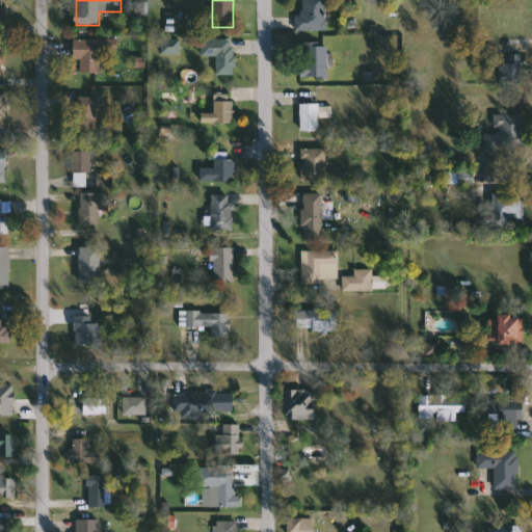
[(325,0),(325,30),(299,30),(299,0),(325,0)]
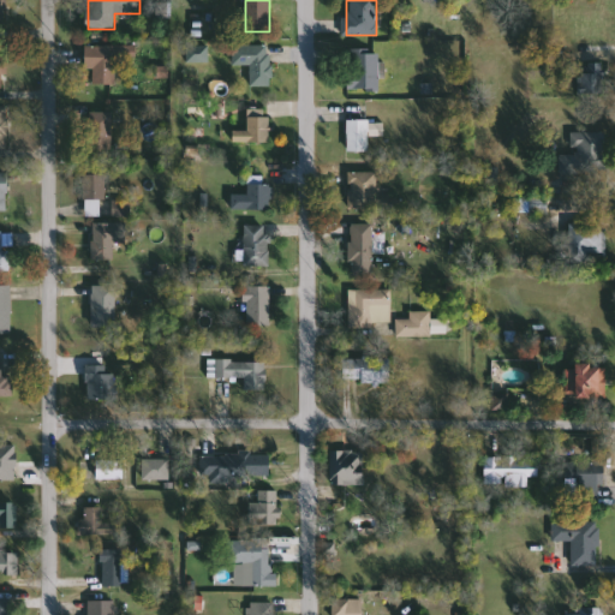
[(136,46),(136,59),(117,59),(117,85),(93,85),(93,69),(84,69),(84,46),(136,46)]
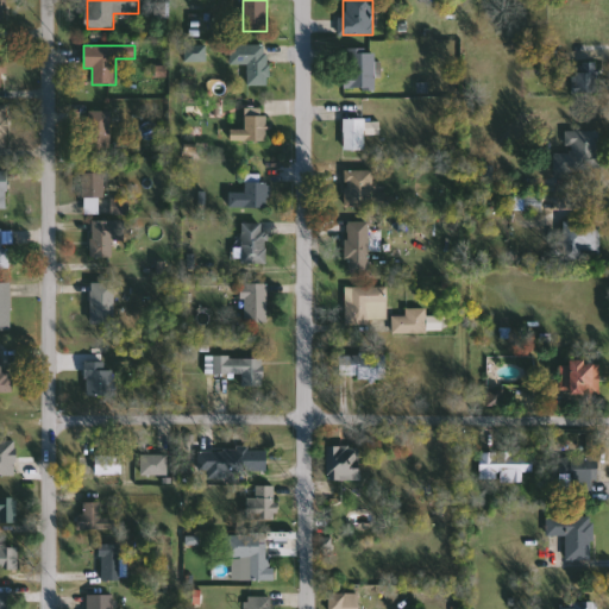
[(268,45),(268,86),(248,86),(248,66),(231,66),(231,45),(268,45)]
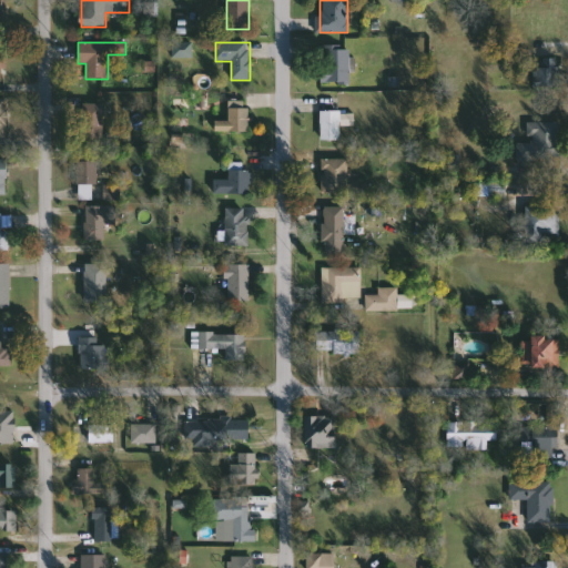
[(350,47),(350,84),(321,84),(321,47),(350,47)]
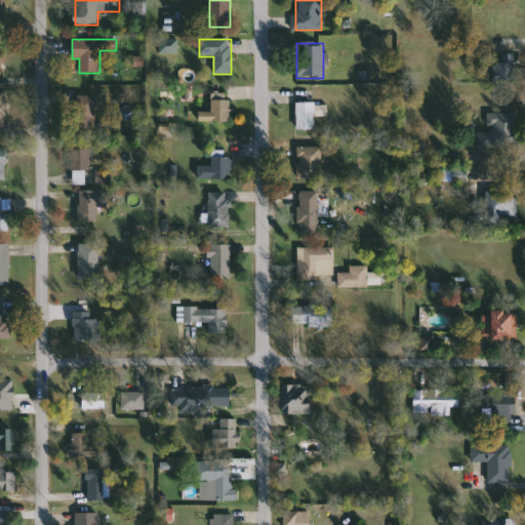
[(496,63),(502,63),(502,52),(517,52),(517,78),(496,78),(496,63)]
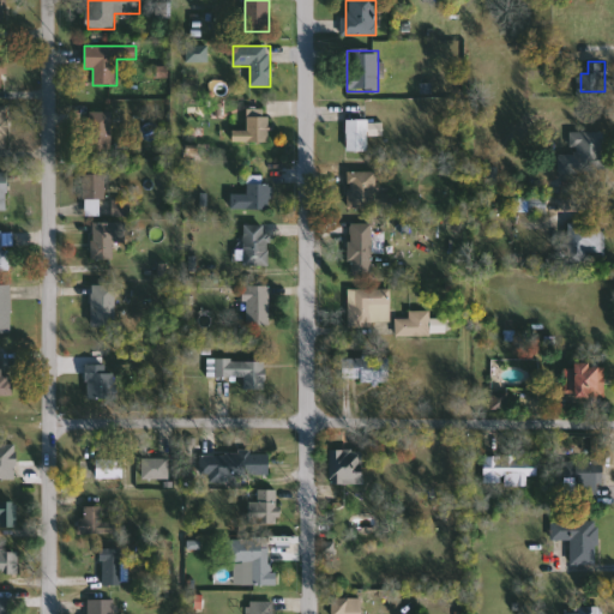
[(268,142),(232,142),(233,131),(246,131),(246,109),(268,109),(268,142)]
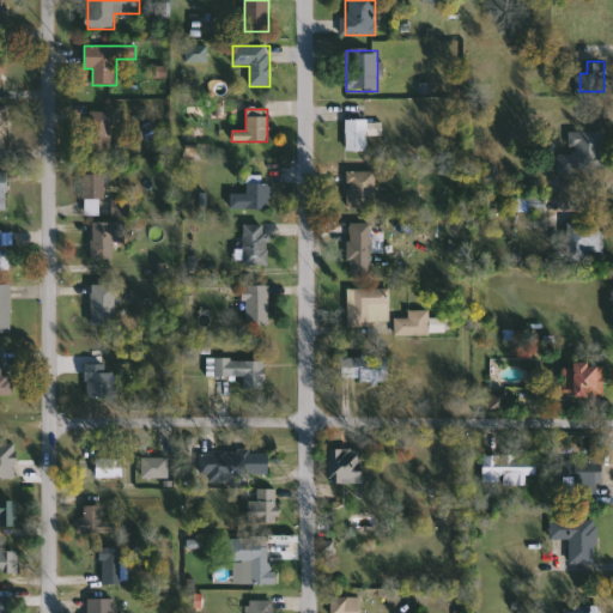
[(111,111),(111,150),(87,150),(87,111),(111,111)]
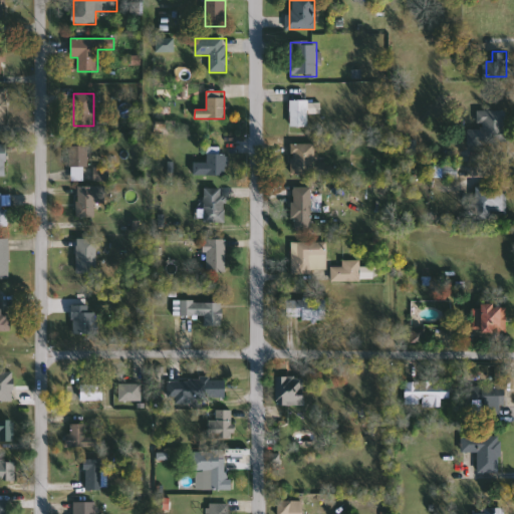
[(308,126),(290,126),(290,99),(308,99),(308,126)]
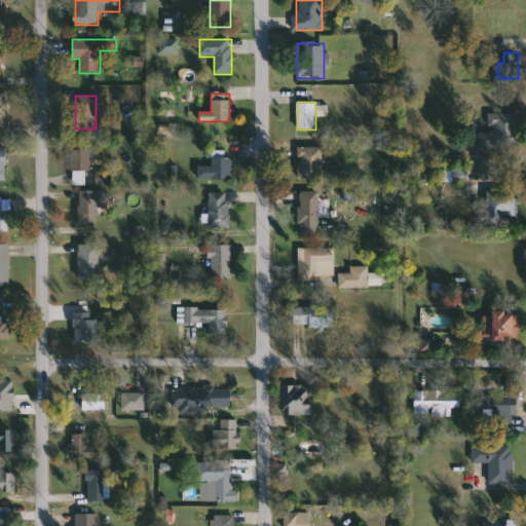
[(519,147),(480,147),(480,133),(489,133),(488,113),(518,113),(519,147)]
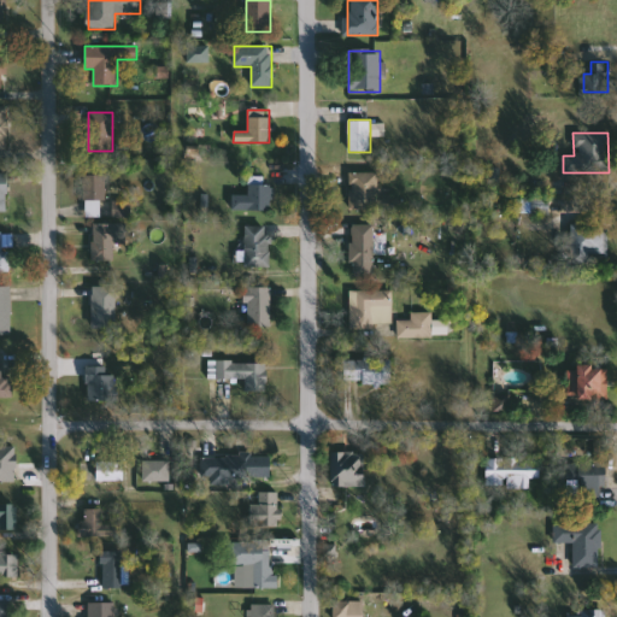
[(350,172),(378,172),(378,210),(350,210),(350,172)]
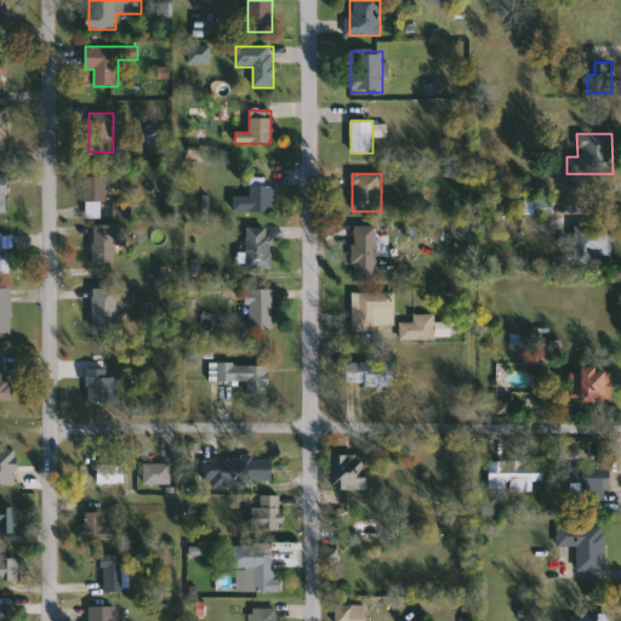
[(85,176),(106,176),(106,217),(85,217),(85,176)]
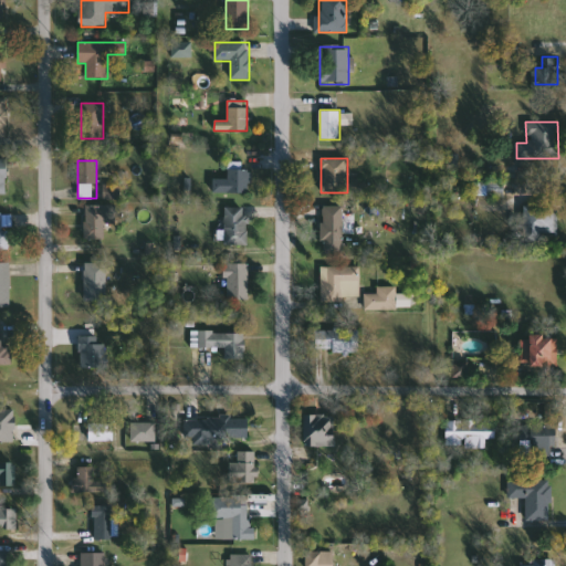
[(250,197),(227,197),(227,165),(250,165),(250,197)]
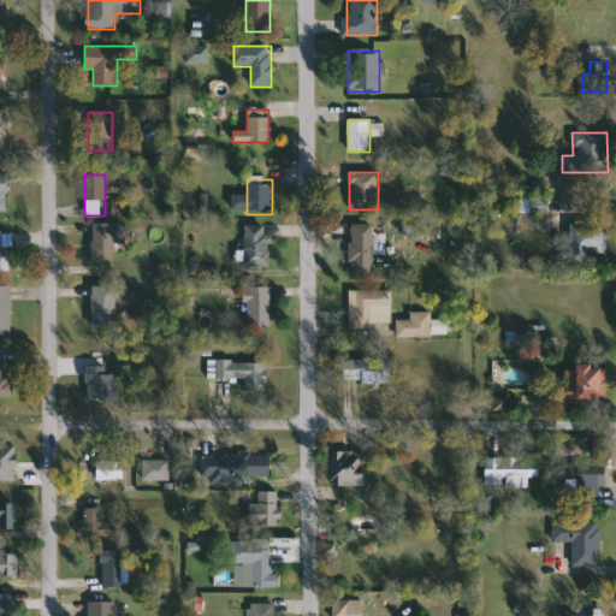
[(112,224),(112,261),(93,261),(93,224),(112,224)]
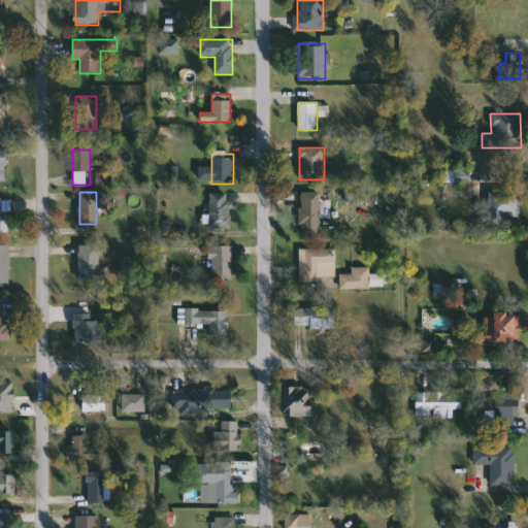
[(489,225),(489,192),(521,192),(521,225),(489,225)]
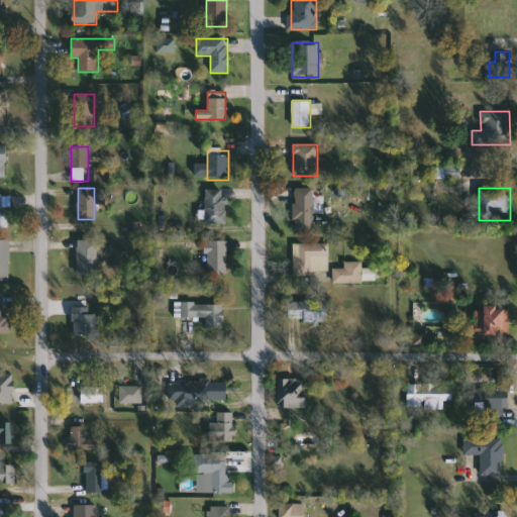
[(205,223),(205,189),(226,189),(226,223),(205,223)]
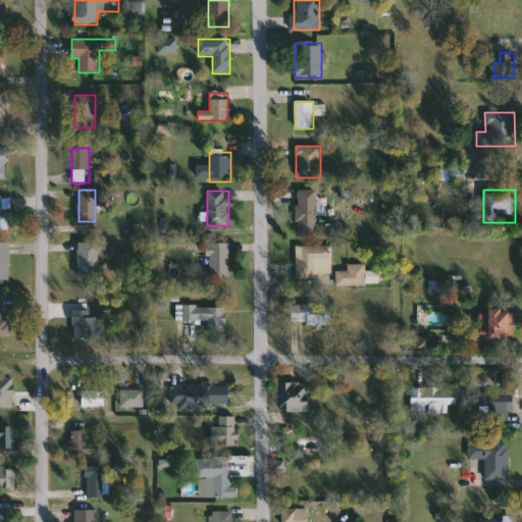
[(297,233),(298,191),(316,191),(316,233),(297,233)]
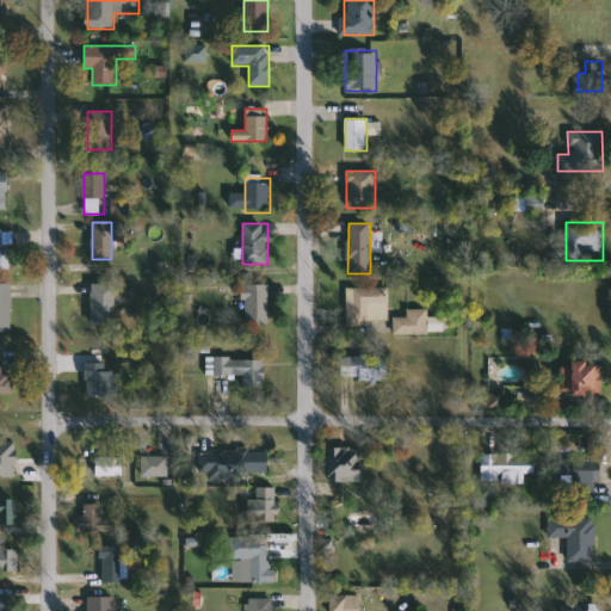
[(0,232),(12,232),(12,245),(10,245),(10,271),(0,271),(0,232)]
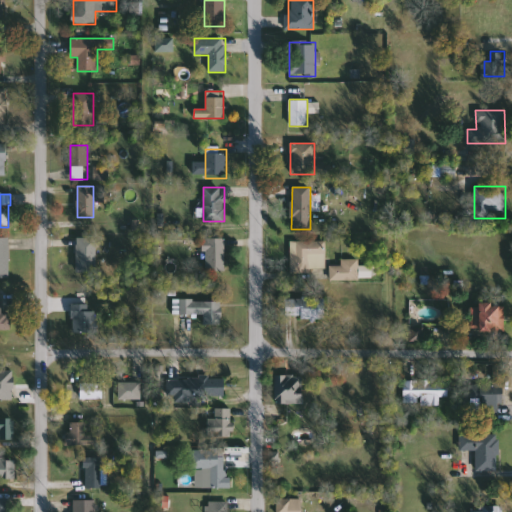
[(0,277),(0,238),(10,238),(10,277),(0,277)]
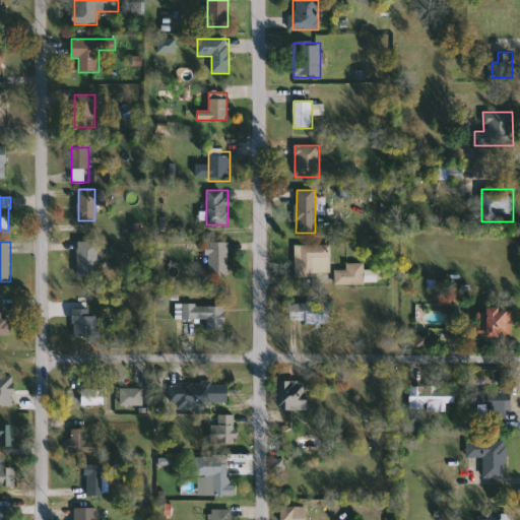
[(77,242),(98,242),(98,276),(77,276),(77,242)]
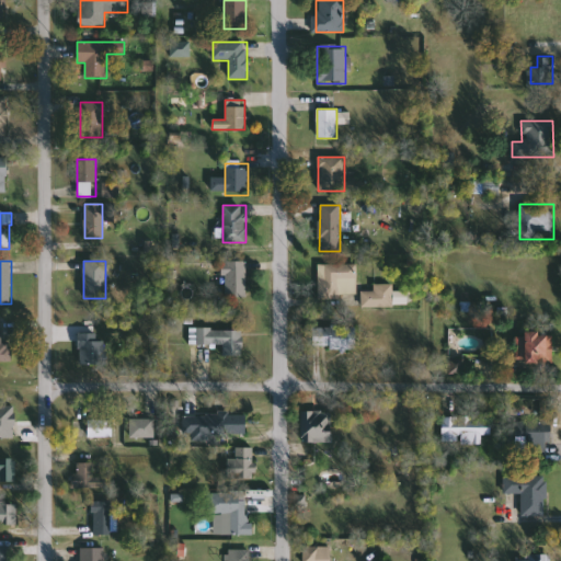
[(245,297),(222,297),(222,261),(245,261),(245,297)]
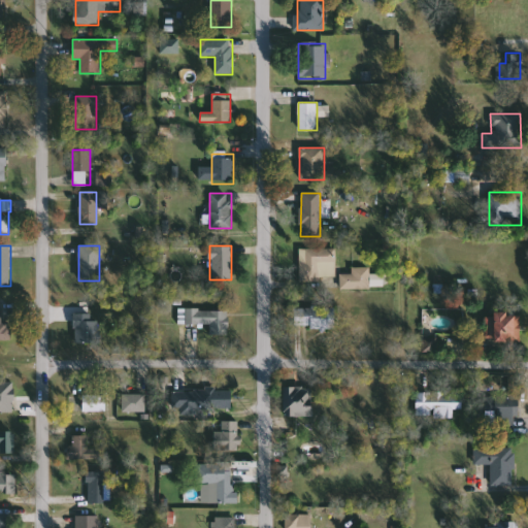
[(299,279),(299,249),(336,249),(336,279),(299,279)]
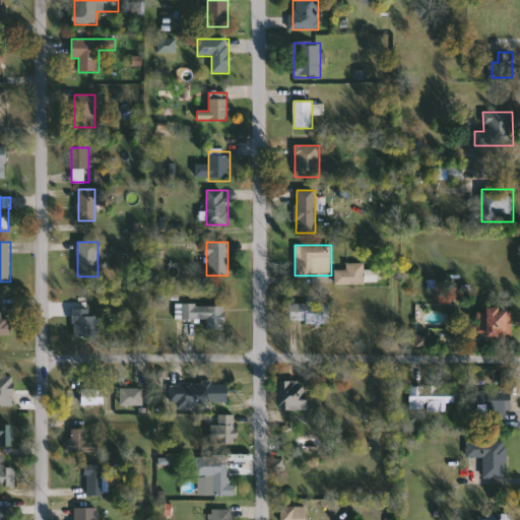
[(365,263),(365,269),(378,269),(378,283),(336,283),(336,269),(346,269),(346,263),(365,263)]
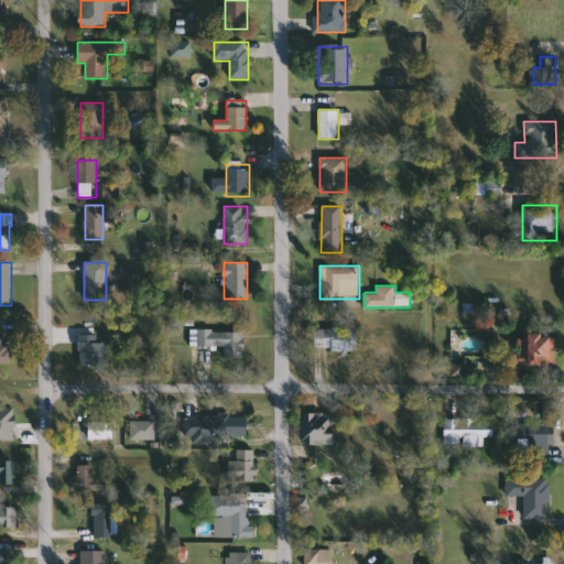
[(12,362),(0,362),(0,328),(2,328),(2,345),(11,345),(12,362)]
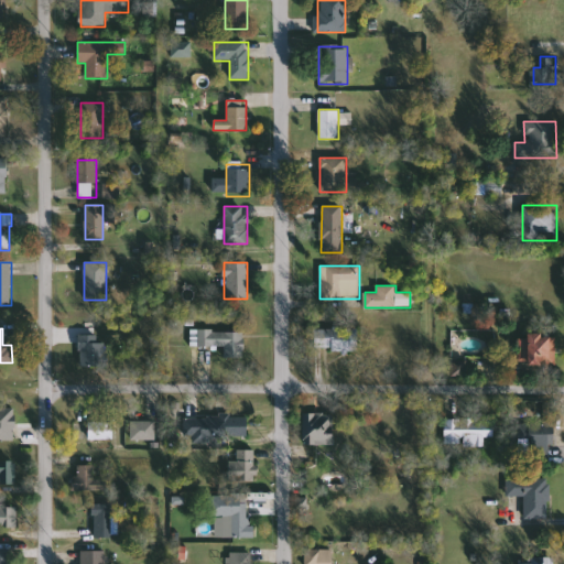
[(80,368),(80,334),(98,334),(98,343),(108,343),(108,368),(80,368)]
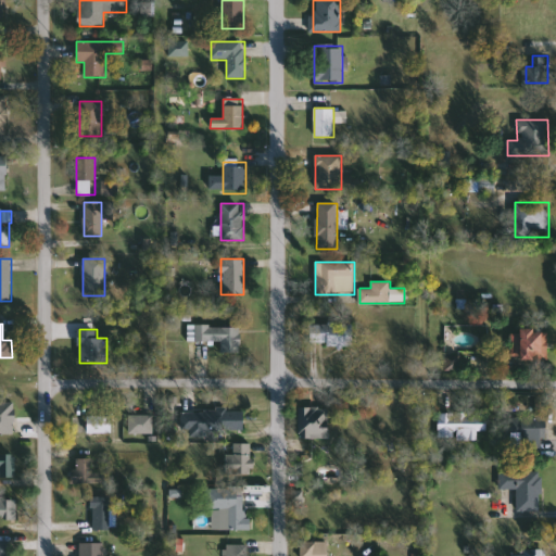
[(547,361),(512,361),(512,330),(547,330),(547,361)]
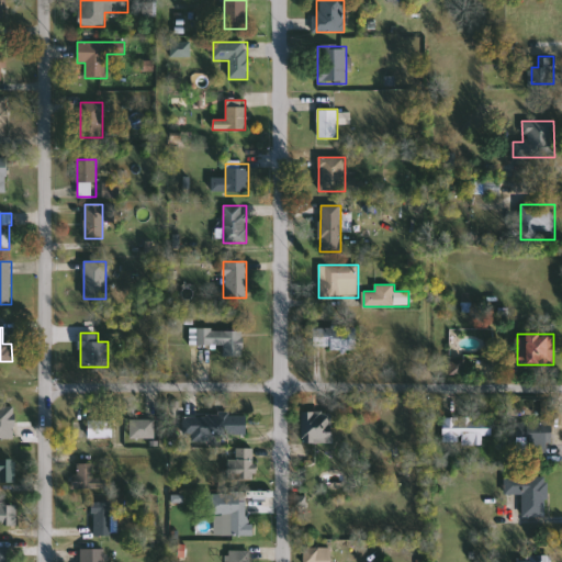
[(14,438),(0,438),(0,406),(14,406),(14,438)]
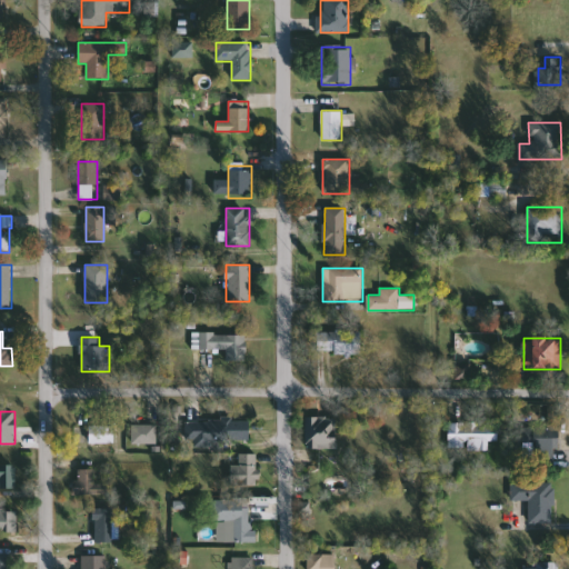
[(306,448),(306,418),(336,418),(336,448),(306,448)]
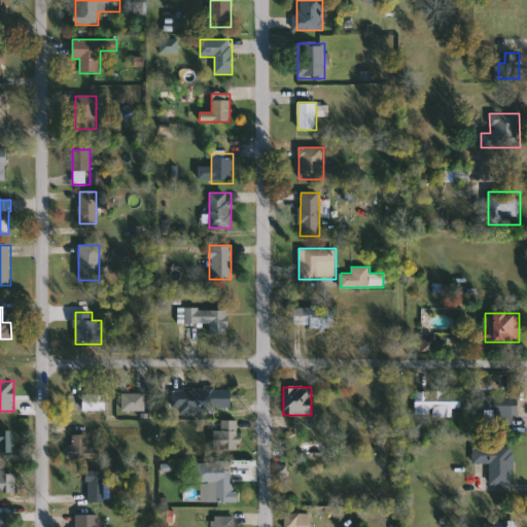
[(231,389),(231,413),(172,412),(172,389),(231,389)]
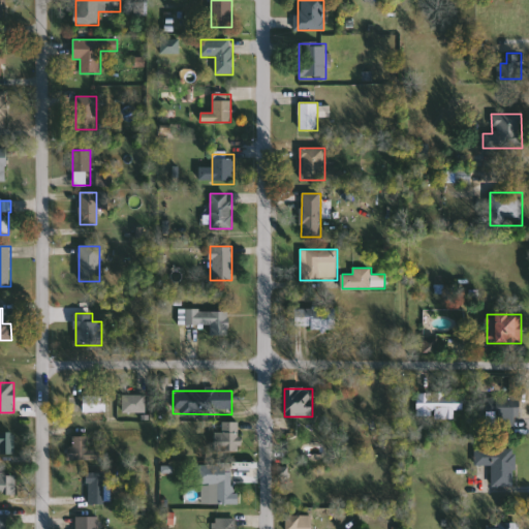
[(463,410),(455,410),(455,417),(416,417),(416,394),(463,394),(463,410)]
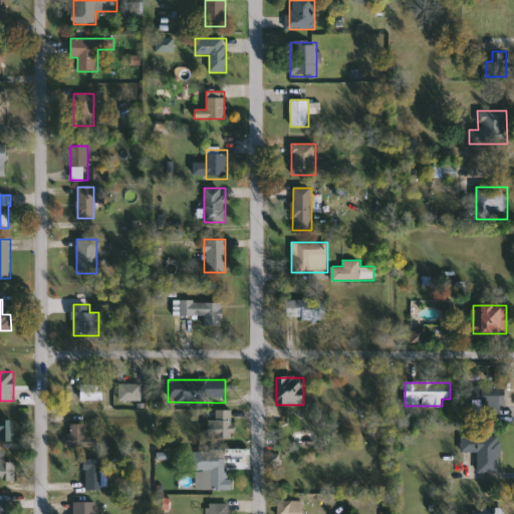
[(103,401),(78,401),(78,383),(103,383),(103,401)]
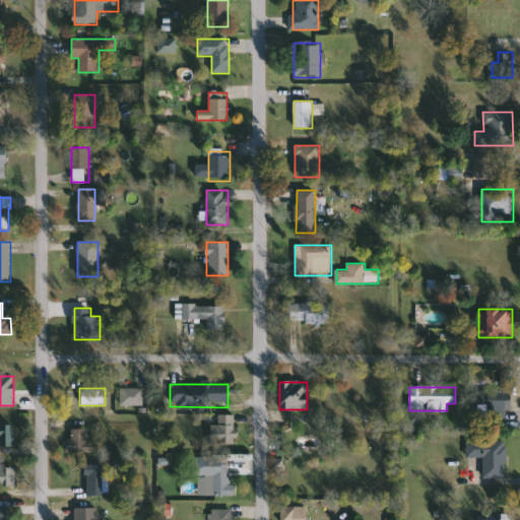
[(121,405),(121,388),(143,388),(143,405),(121,405)]
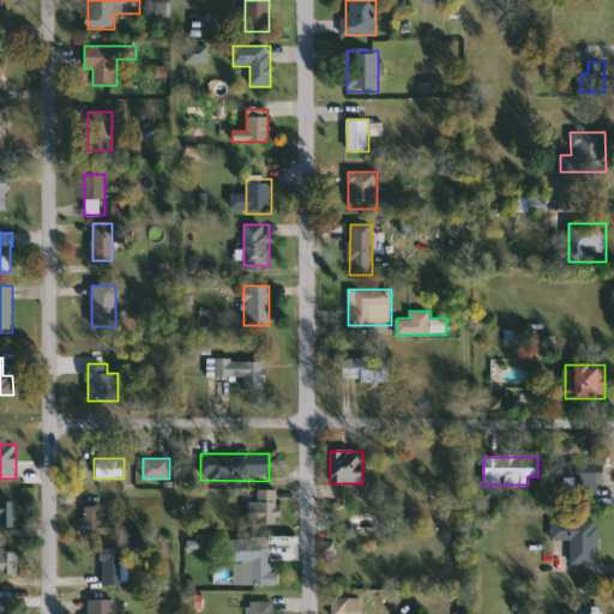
[(601,461),(601,483),(564,483),(564,461),(601,461)]
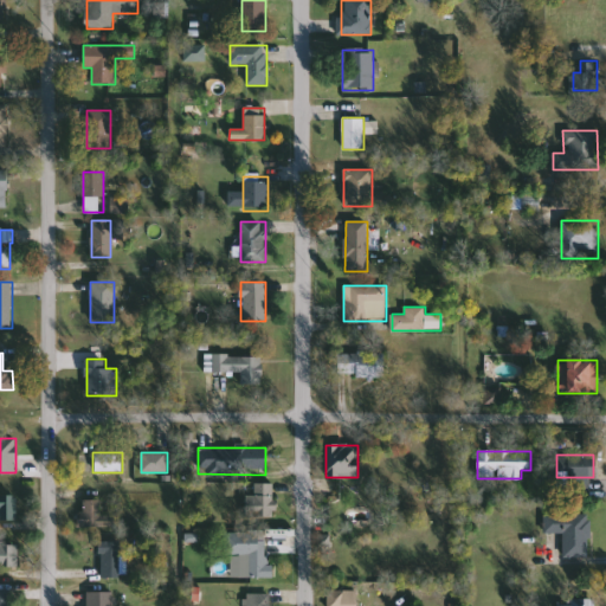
[(246,495),(255,495),(255,483),(275,483),(275,519),(246,519),(246,495)]
